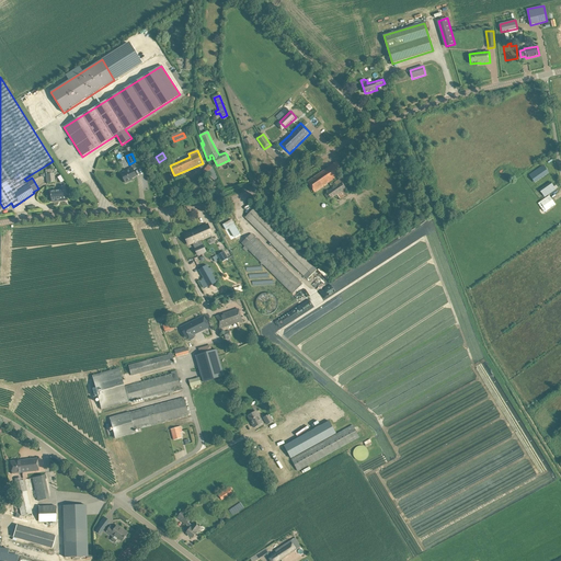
[(336,161),(308,182),(315,192),(338,176),(339,178),(341,175),(341,174),(344,172),(336,161)]
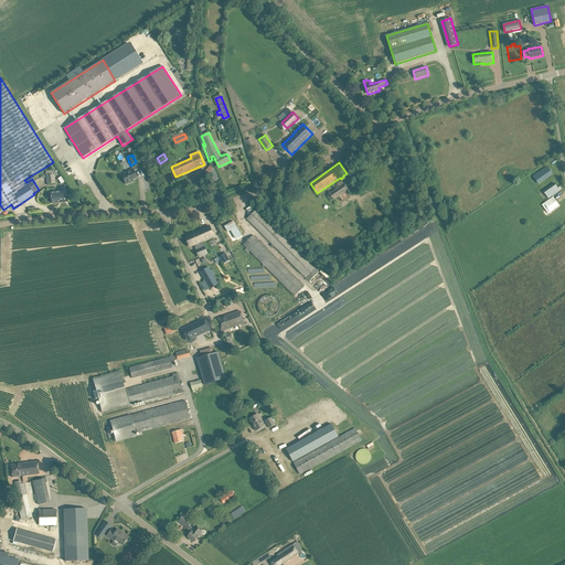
[(553,174),(547,167),(533,176),(539,183),(553,174)]
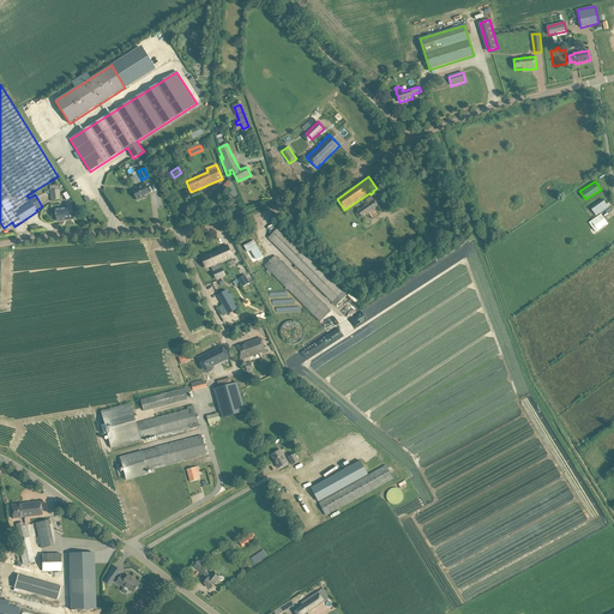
[(149,193),(146,186),(145,185),(133,191),(132,191),(137,200),(143,198),(145,197),(144,196),(149,193)]
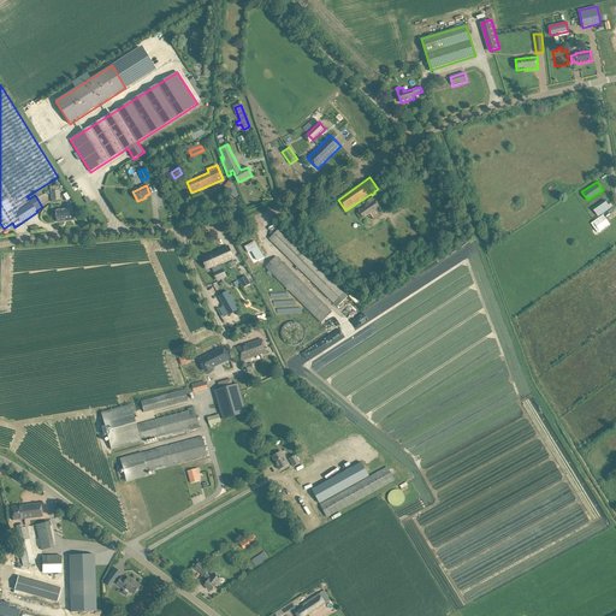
[(373,196),(367,201),(368,203),(359,211),(360,212),(356,214),(360,218),(362,217),(363,218),(369,214),(373,219),(381,213),(378,208),(380,207),(373,196)]
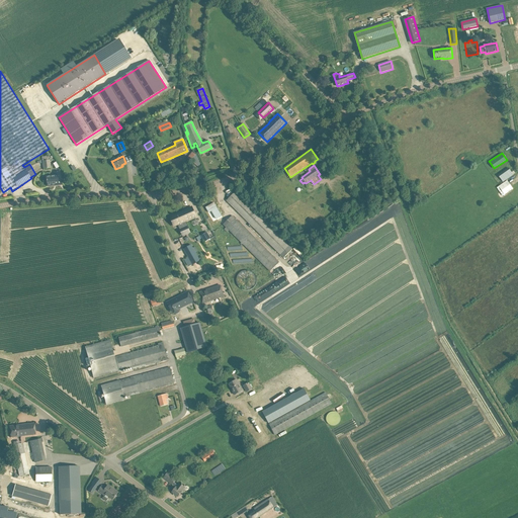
[(332,173),(331,172),(333,170),(331,167),(329,168),(328,167),(323,171),(327,177),(332,173)]
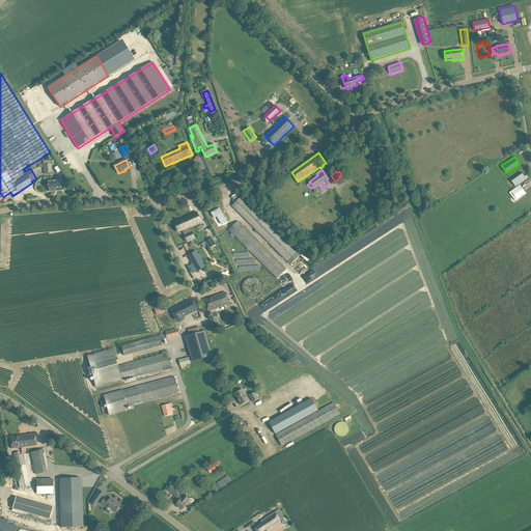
[(510,179),(515,187),(526,179),(521,172),(510,179)]
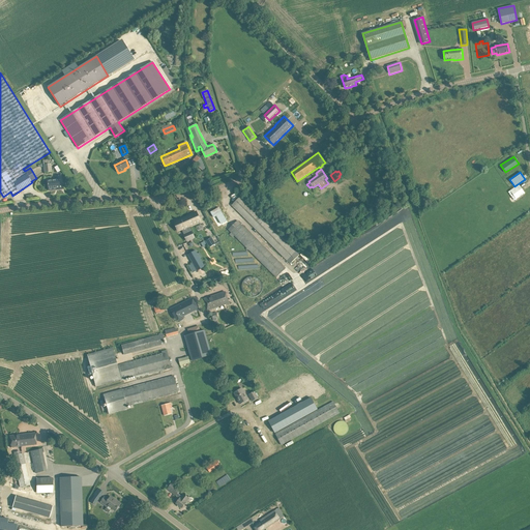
[(61,180),(60,176),(56,176),(56,180),(47,181),(48,190),(62,189),(61,180)]
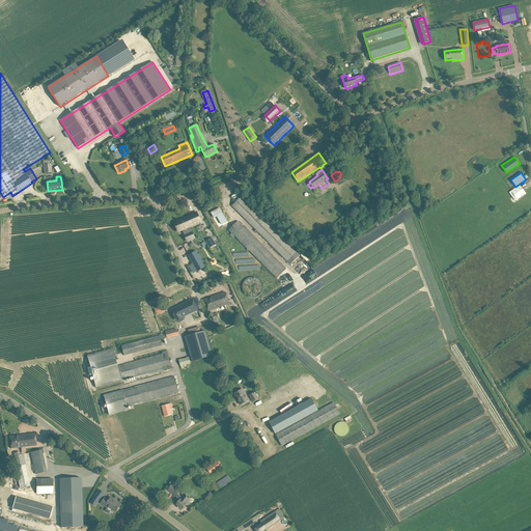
[(510,191),(516,199),(526,193),(520,185),(510,191)]
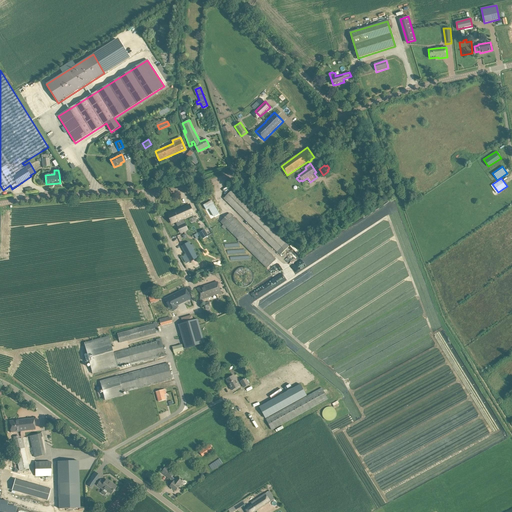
[(289,246),(236,193),(232,190),(224,198),(280,255),(289,246)]
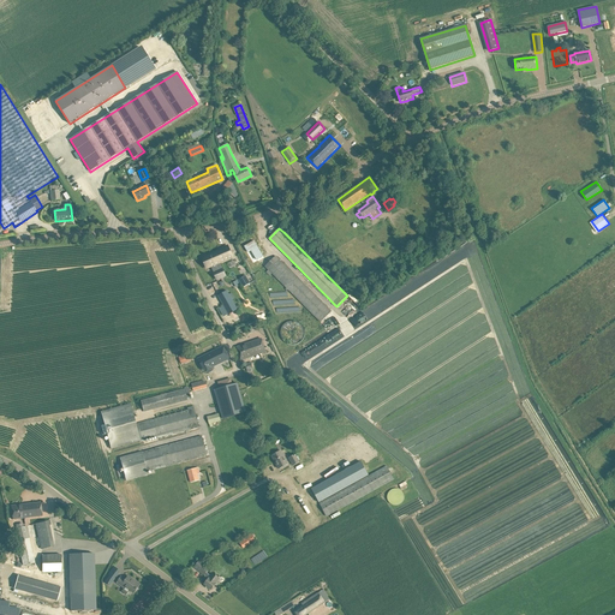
[(262,238),(245,243),(248,254),(255,251),(254,248),(264,245),(262,238)]
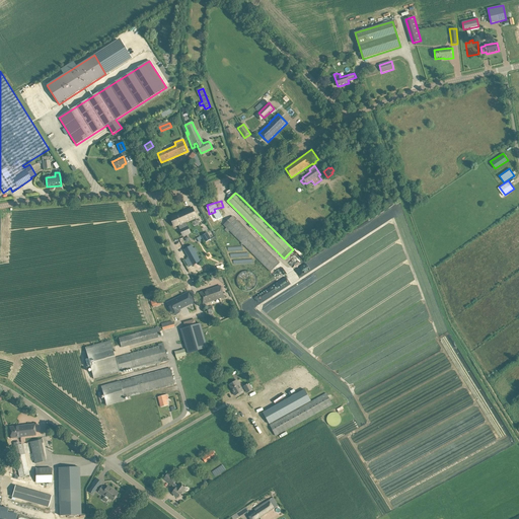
[(182,213),(186,222),(197,217),(195,214),(194,212),(194,211),(193,208),(182,213)]
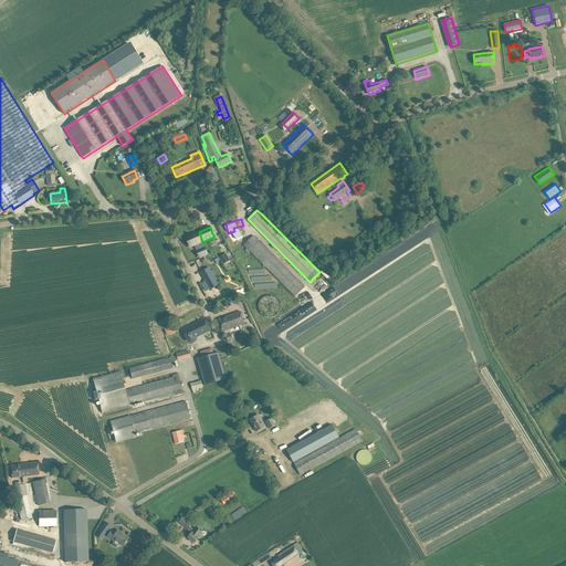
[(208,253),(202,242),(199,232),(198,232),(198,233),(196,234),(196,233),(187,238),(191,247),(198,243),(200,250),(197,251),(199,258),(208,253)]
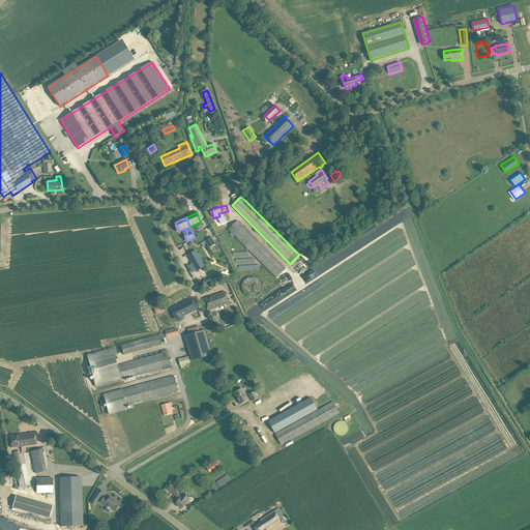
[(245,249),(246,251),(247,251),(276,278),(286,269),(237,221),(228,230),(231,233),(229,235),(232,238),(234,236),(246,248),(245,249)]
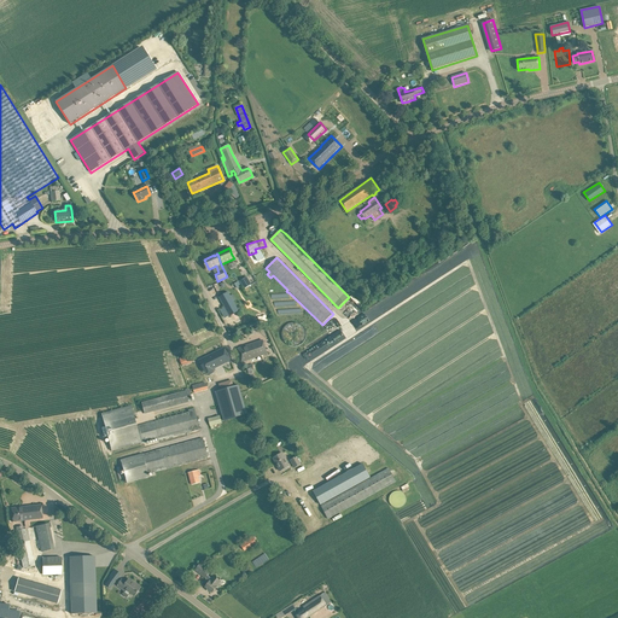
[(251,284),(246,277),(240,281),(244,289),(251,284)]
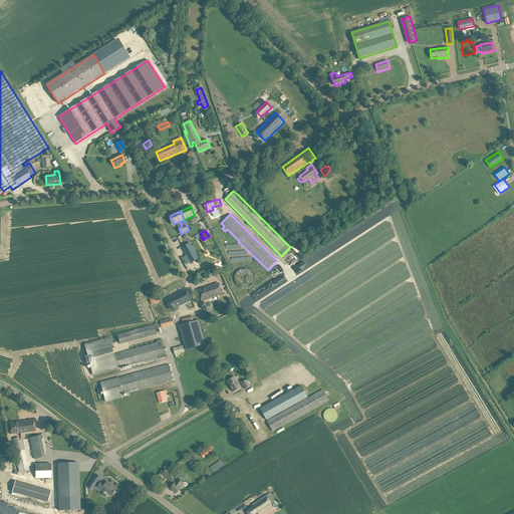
[(199,259),(190,243),(183,247),(191,263),(199,259)]
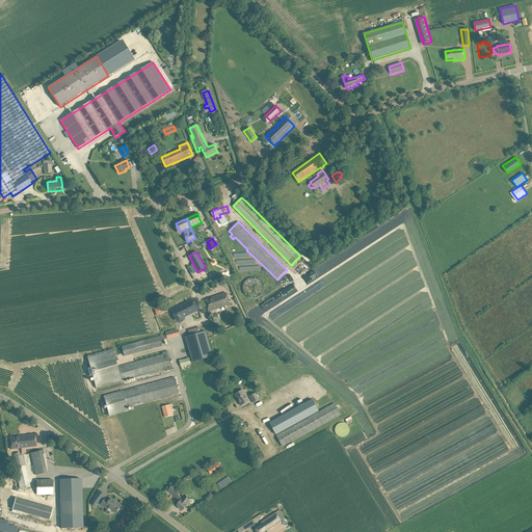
[(304,263),(308,267),(312,263),(303,255),(301,256),(307,261),(304,263)]
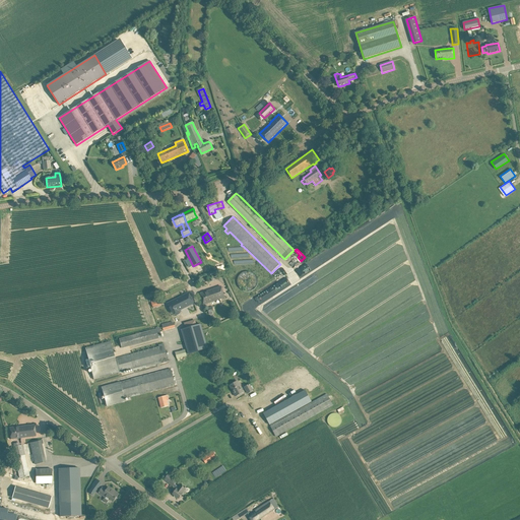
[(258,283),(251,270),(236,278),(244,291),(258,283)]
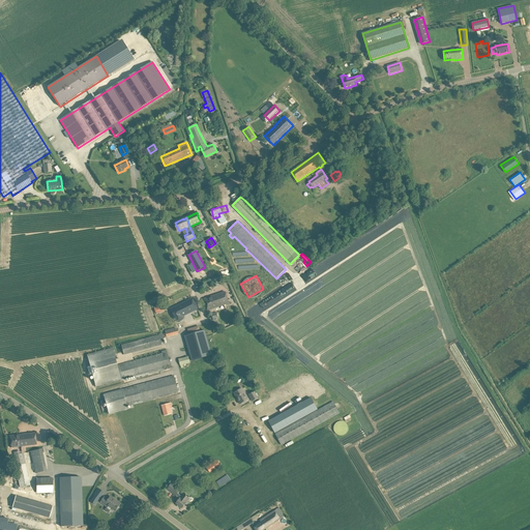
[(204,299),(208,311),(229,303),(225,292),(204,299)]
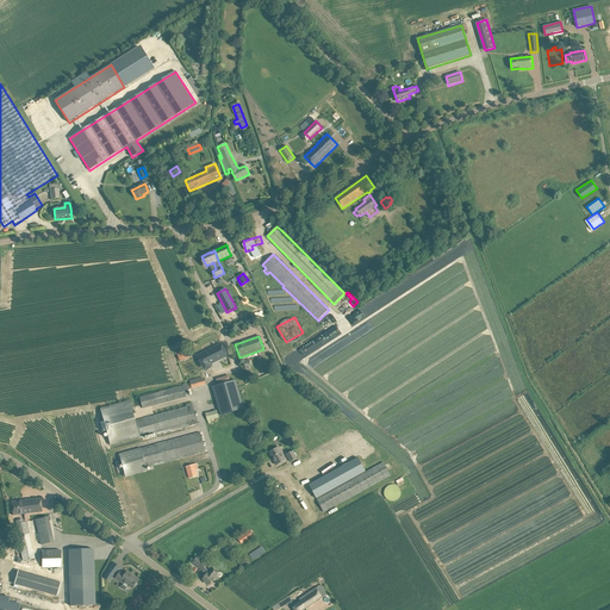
[(228,355),(221,344),(195,356),(201,366),(205,371),(211,367),(210,366),(212,365),(212,363),(228,355)]
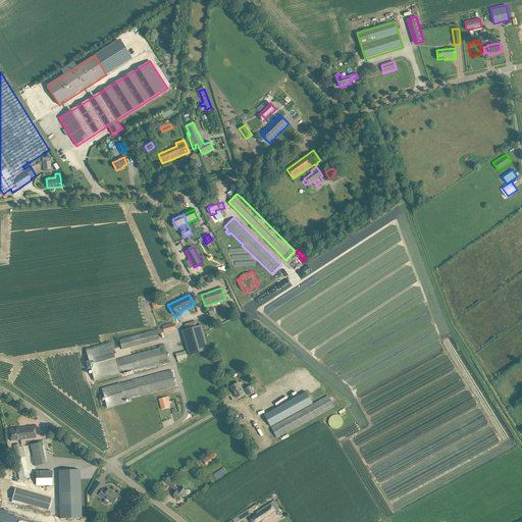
[(154,309),(162,306),(160,300),(151,303),(154,309)]
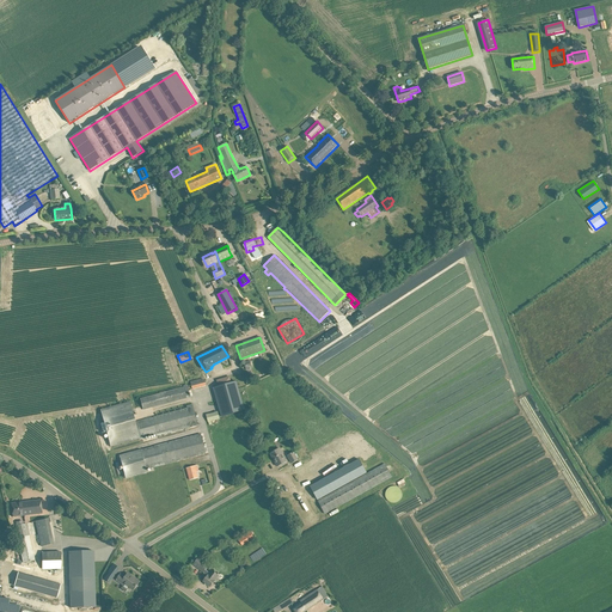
[(214,380),(224,409),(246,402),(238,374),(214,380)]
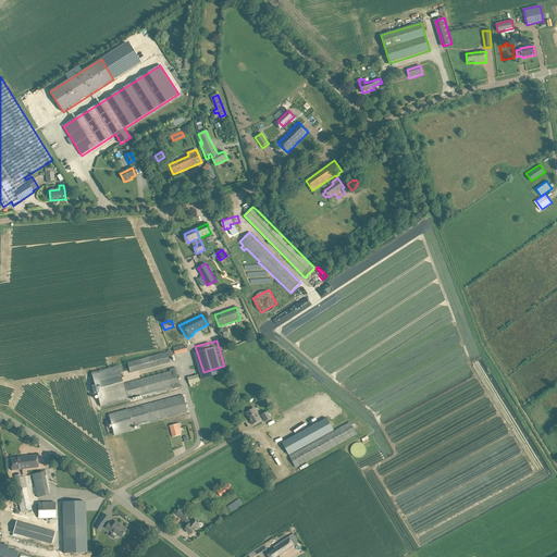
[(186,344),(173,347),(175,354),(187,350),(186,344)]
